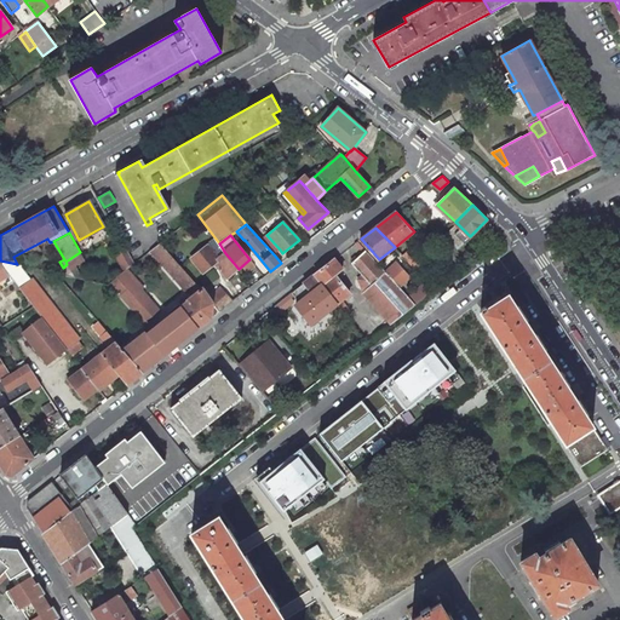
[(274,254),(280,250),(267,235),(260,240),(274,254)]
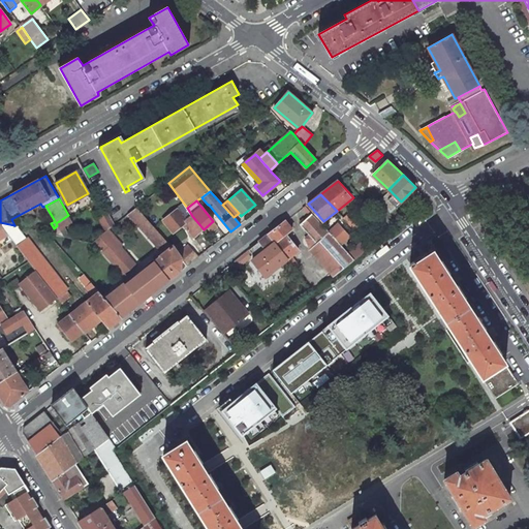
[(129,214),(164,253),(172,247),(172,246),(136,208),(129,214)]
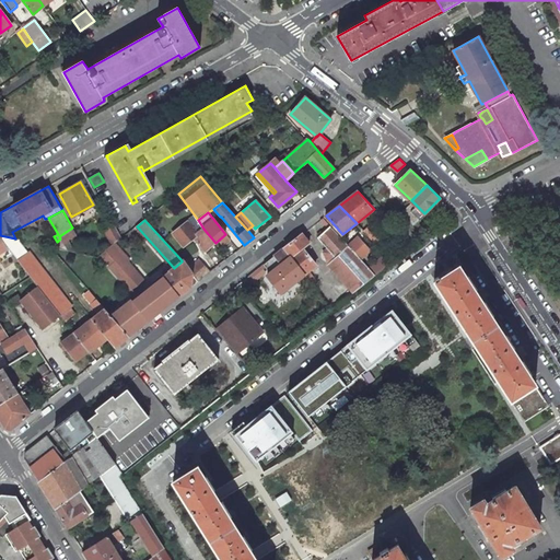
[(206,252),(216,243),(203,229),(198,220),(191,225),(188,221),(172,233),(183,246),(194,237),(206,252)]
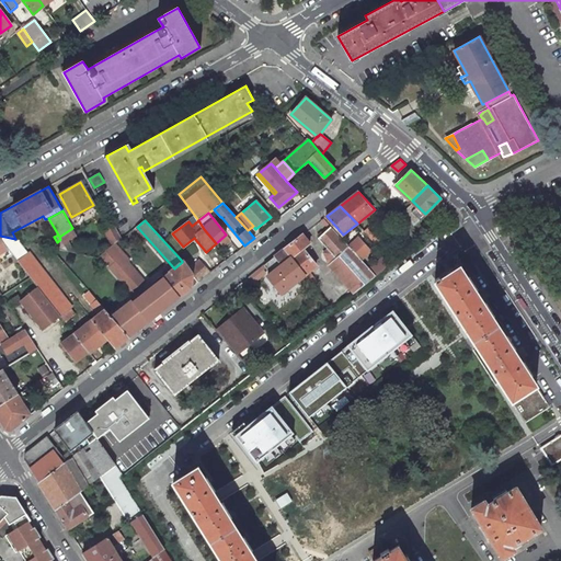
[(105,230),(113,245),(114,244),(122,239),(114,224),(105,230)]
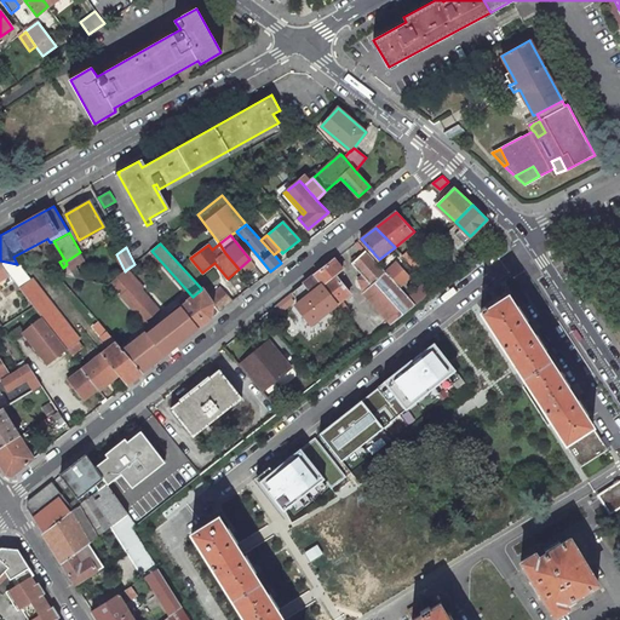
[(424,264),(409,248),(402,256),(417,271),(424,264)]
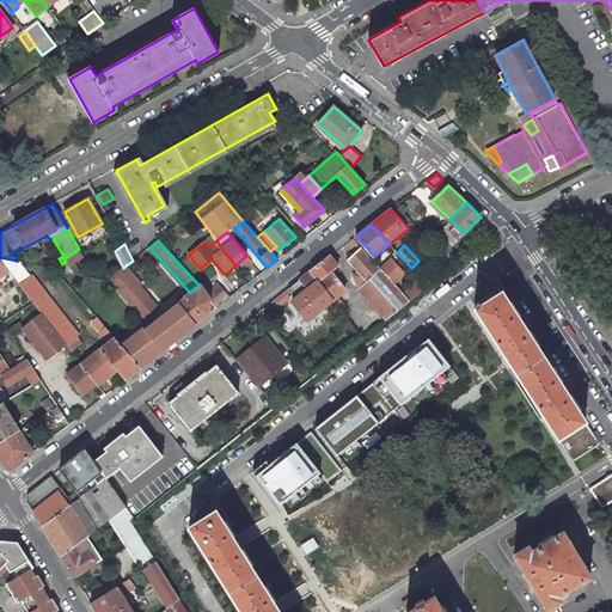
[(375,263),(361,248),(348,259),(367,281),(360,288),(387,320),(411,301),(395,283),(380,268),(375,263)]
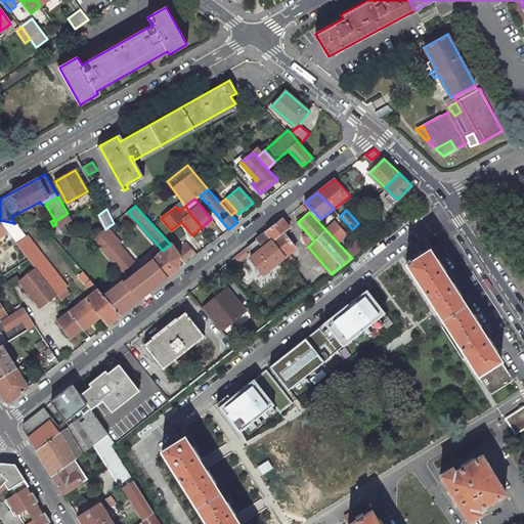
[(290,228),(284,219),(266,232),(286,257),(297,248),(285,232),(290,228)]
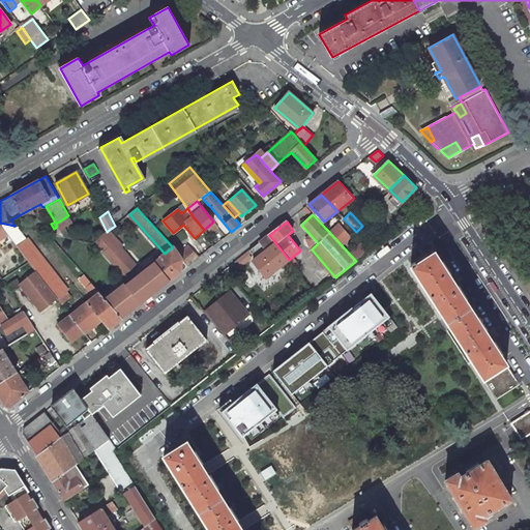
[(26,239),(17,227),(15,226),(0,223),(0,225),(1,227),(17,246),(29,262),(35,270),(58,299),(63,306),(72,299),(67,291),(68,290),(27,238),(26,239)]
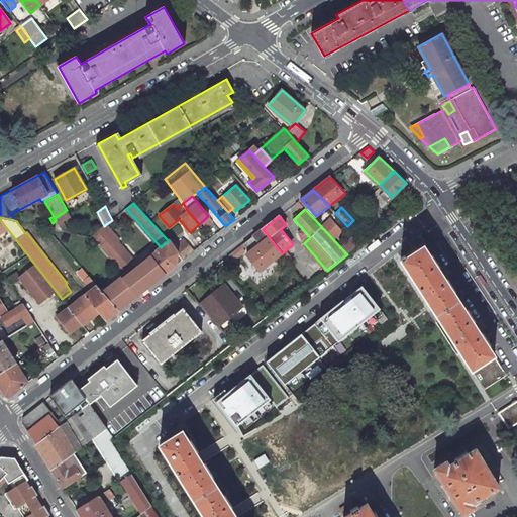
[(341,231),(330,218),(325,223),(321,219),(317,222),(321,226),(333,239),(341,231)]
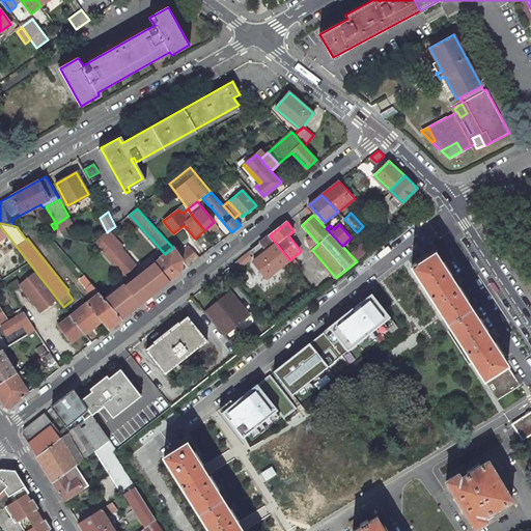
[(131,273),(135,278),(139,276),(134,270),(137,267),(120,249),(122,247),(108,231),(107,232),(100,238),(110,248),(131,273)]
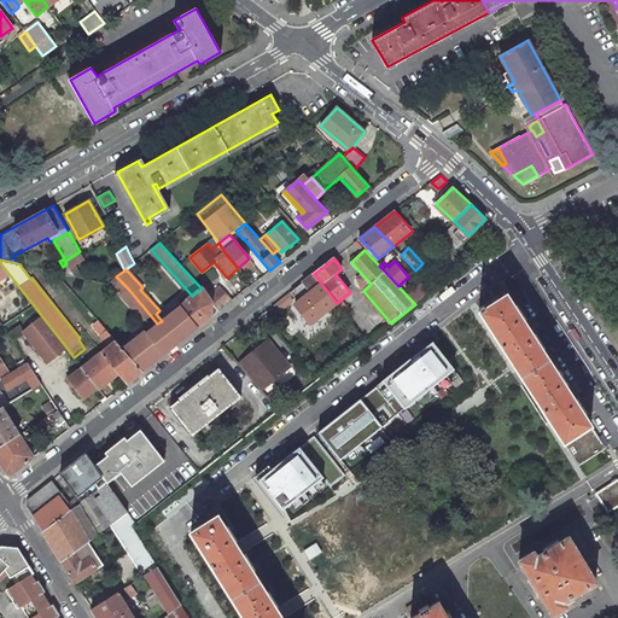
[(337,303),(314,274),(301,285),(308,295),(307,296),(321,315),(337,303)]
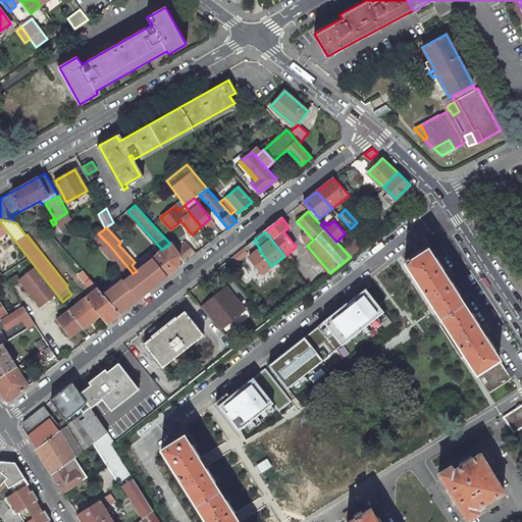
[(366,245),(360,238),(354,243),(360,250),(366,245)]
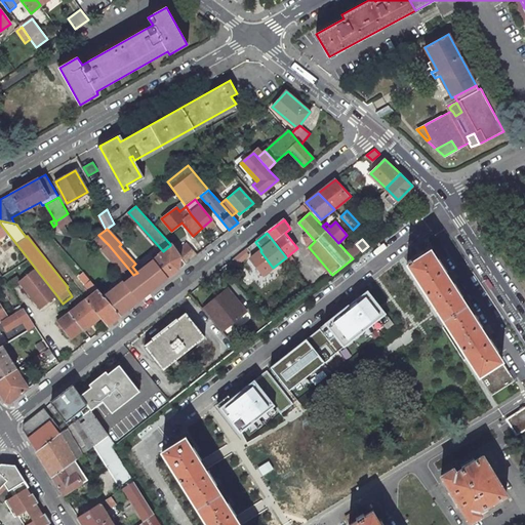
[(175,240),(170,244),(170,245),(171,244),(180,256),(186,264),(197,254),(188,244),(183,249),(175,240)]
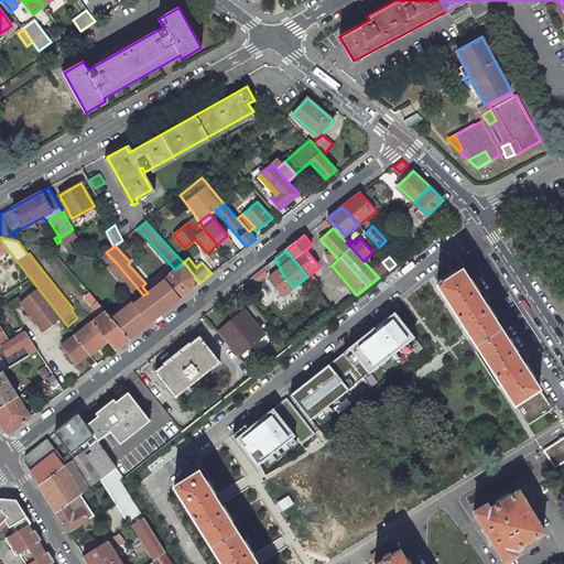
[(160,314),(192,290),(199,283),(194,275),(184,262),(183,263),(175,270),(171,273),(171,274),(148,293),(143,295),(134,303),(133,301),(112,318),(130,338),(150,322),(160,314)]
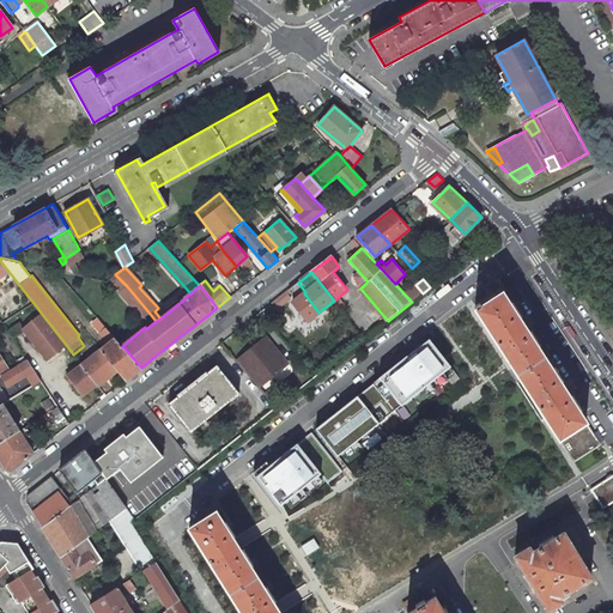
[(145,320),(151,315),(127,286),(121,292),(145,320)]
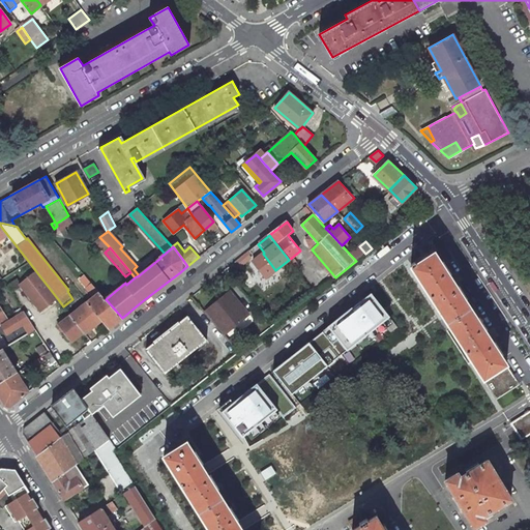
[(507,364),(435,252),(431,255),(430,253),(427,255),(428,257),(416,264),(415,262),(411,264),(412,266),(483,379),(507,364)]
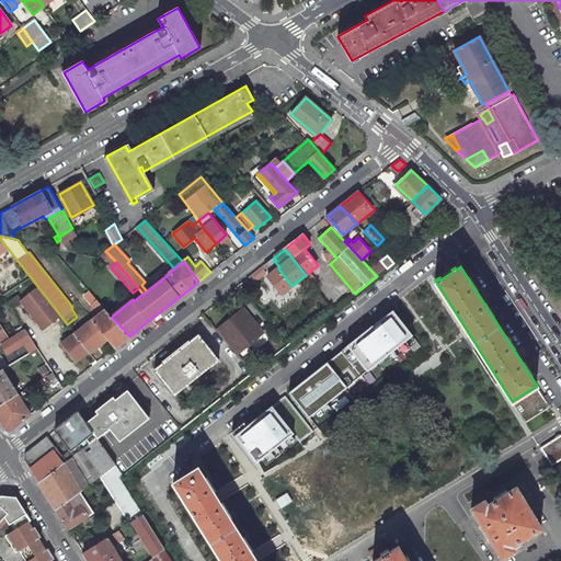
[(265,273),(261,267),(248,277),(252,283),(265,273)]
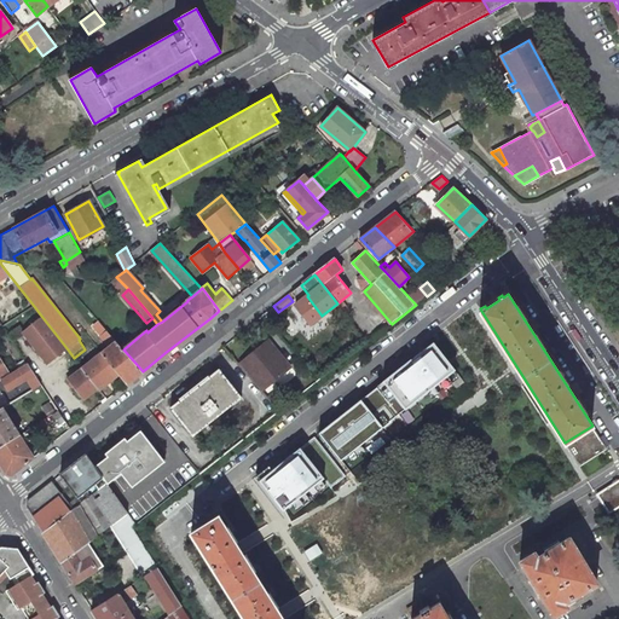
[(23,330),(48,364),(68,350),(41,316),(23,330)]
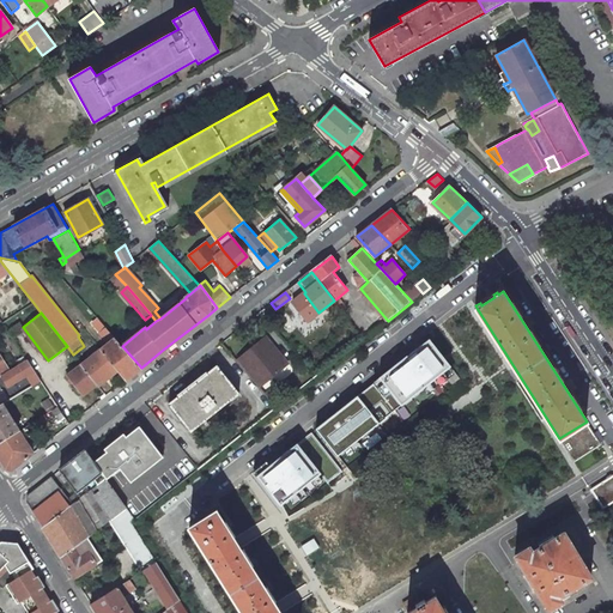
[(109,344),(101,350),(117,370),(125,380),(141,368),(122,346),(119,343),(109,332),(96,317),(91,321),(109,344)]
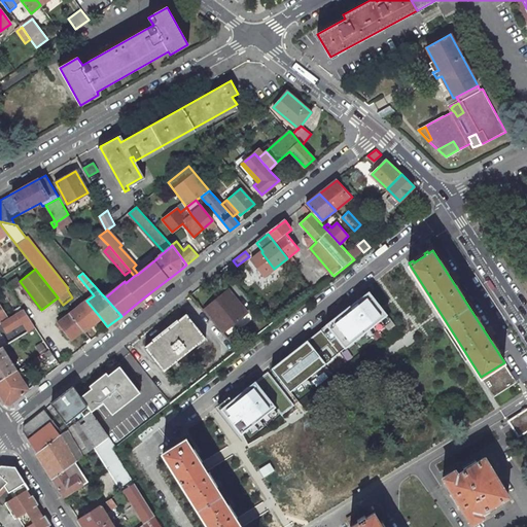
[(99,280),(94,285),(102,294),(107,289),(99,280)]
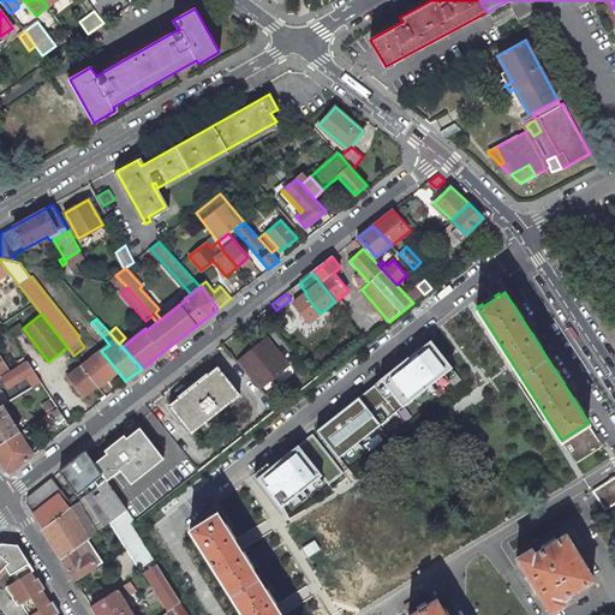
[(401,405),(410,398),(411,400),(434,381),(433,380),(437,375),(442,371),(443,374),(451,368),(429,341),(402,362),(406,366),(395,369),(356,400),(357,402),(352,407),(342,411),(317,430),(339,458),(351,448),(358,442),(380,425),(378,423),(386,417),(387,418),(402,406),(401,405)]
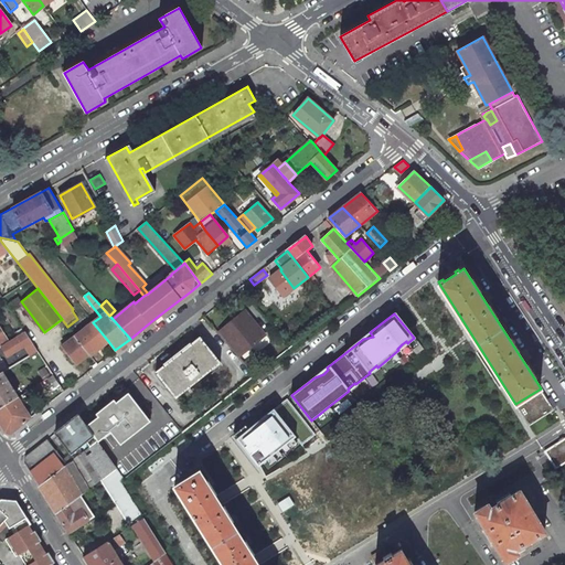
[(259,340),(241,316),(219,332),(238,356),(259,340)]
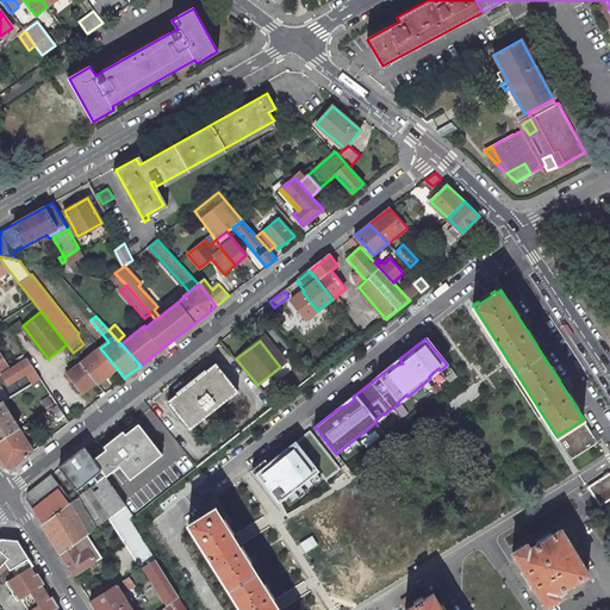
[(100,348),(81,362),(97,381),(98,384),(117,368),(100,348)]
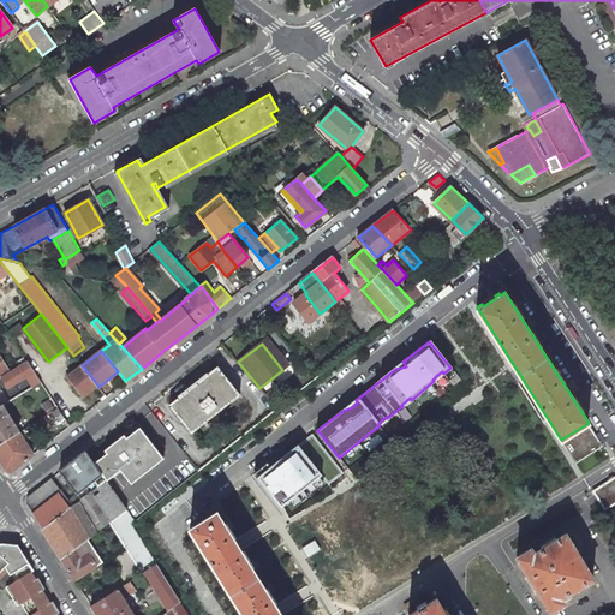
[(28,376),(35,372),(27,362),(3,376),(9,387),(28,376)]
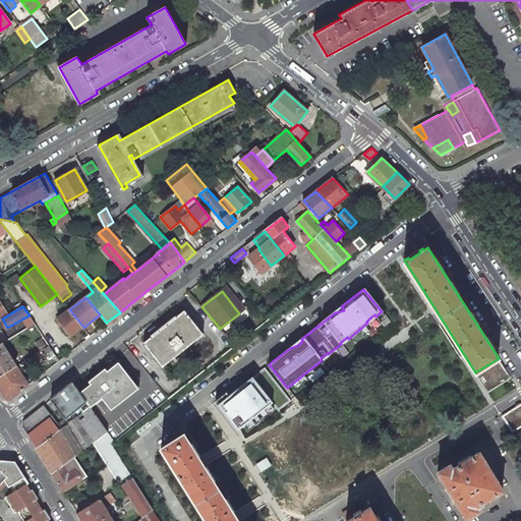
[(70,335),(82,326),(69,309),(57,320),(70,335)]
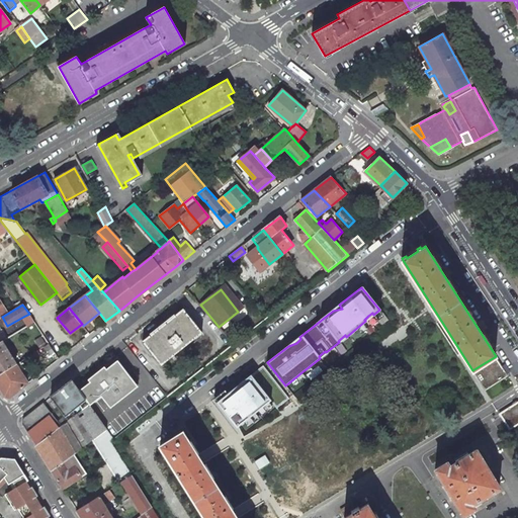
[(202,332),(183,309),(143,341),(161,364),(202,332)]
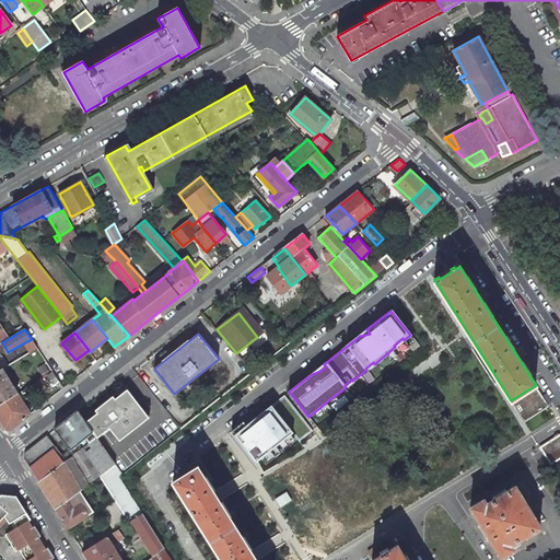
[(25,342),(31,351),(37,348),(32,339),(25,342)]
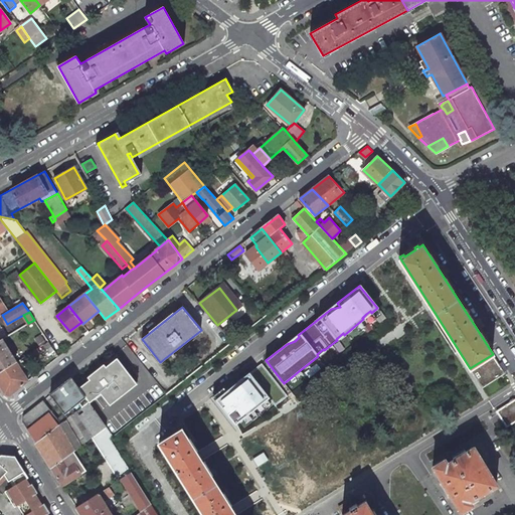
[(370,323),(365,317),(363,319),(359,322),(364,328),(370,323)]
